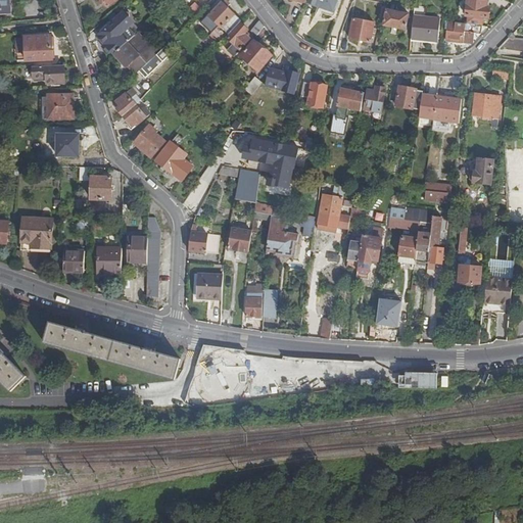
[(9,0),(0,0),(0,14),(11,14),(9,0)]
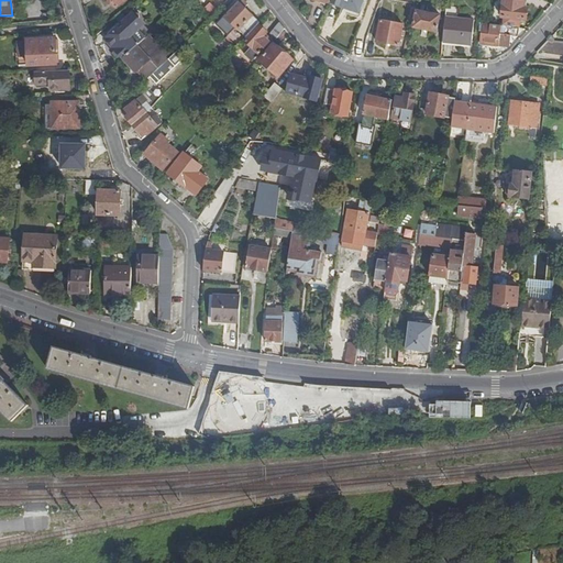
[(249,4),(243,0),(242,0),(227,18),(225,18),(231,23),(246,36),(260,22),(245,8),(249,4)]
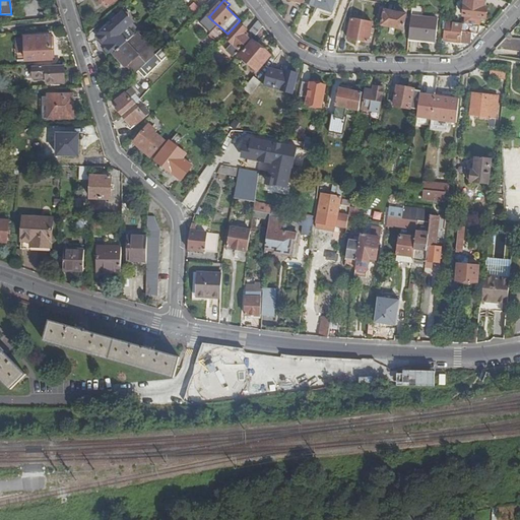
[(465,0),(464,16),(486,18),(488,8),(483,7),(484,2),(478,1),(478,0),(465,0)]
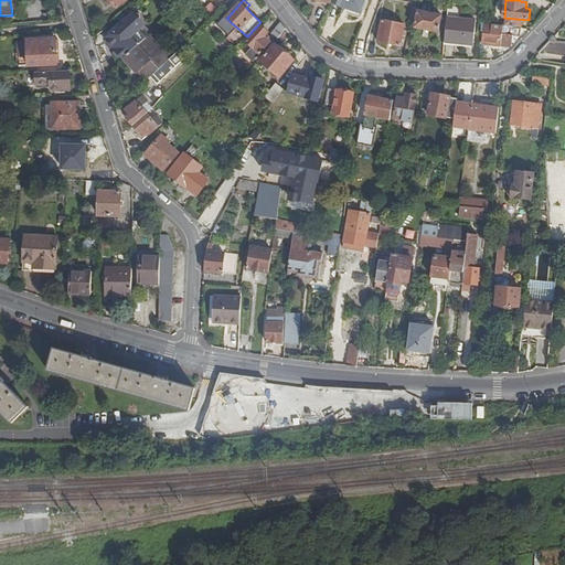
[(212,1),(206,9),(214,14),(220,8),(212,1)]
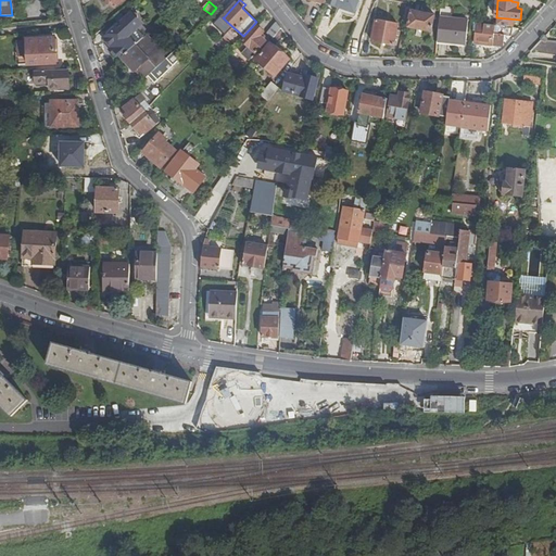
[(436,15),(406,9),(403,26),(431,32),(436,15)]
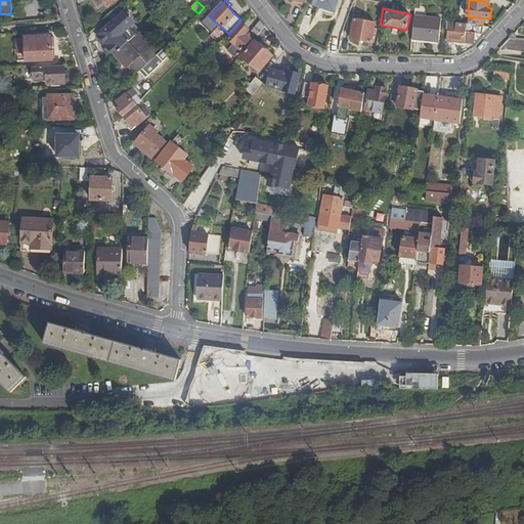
[(130,12),(124,12),(113,23),(108,17),(95,28),(100,34),(98,36),(105,44),(111,49),(115,54),(135,35),(128,28),(134,23),(130,18),(130,12)]
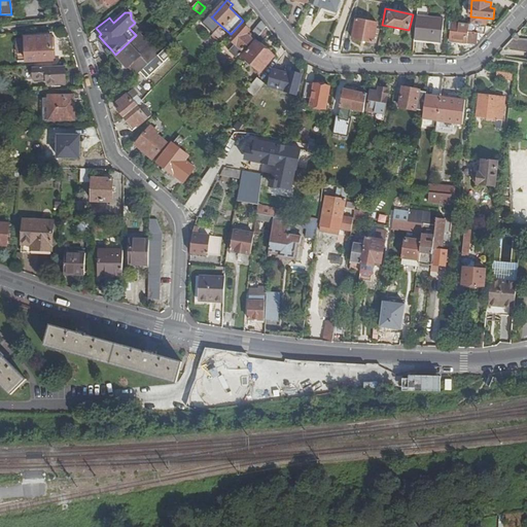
[(210,14),(206,19),(213,25),(216,22),(211,16),(212,16),(210,14)]
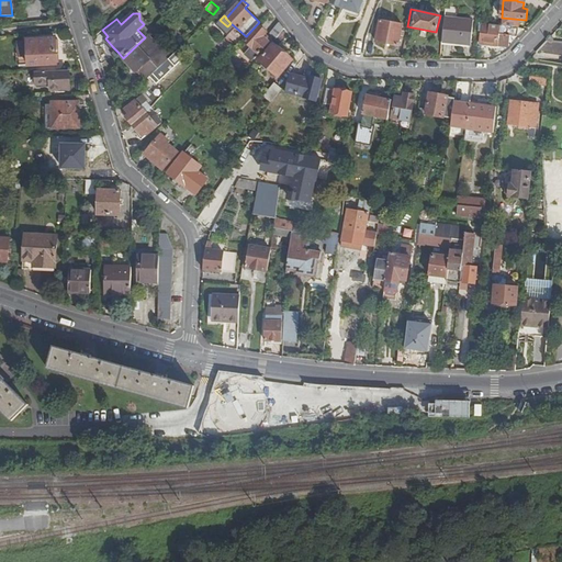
[(473,21),(445,18),(442,42),(471,44),(473,21)]
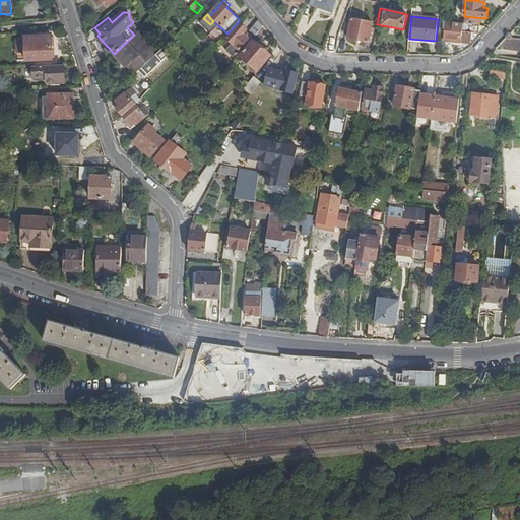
[(372,22),(351,18),(348,39),(369,43),(371,34),(374,34),(374,28),(371,28),(372,22)]
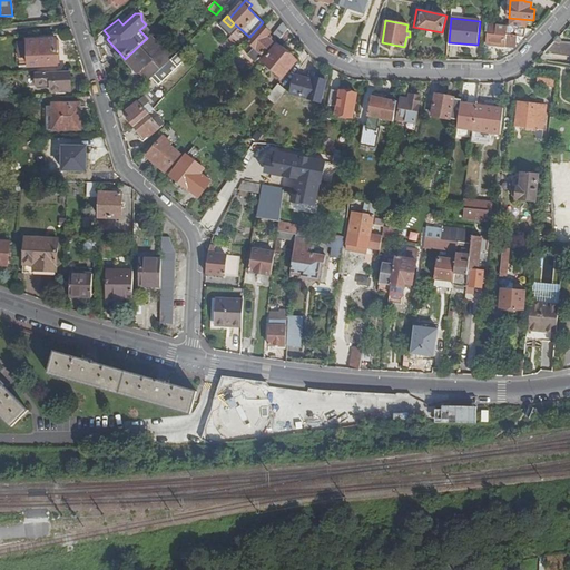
[(288,29),(284,22),(274,33),(281,39),(288,29)]
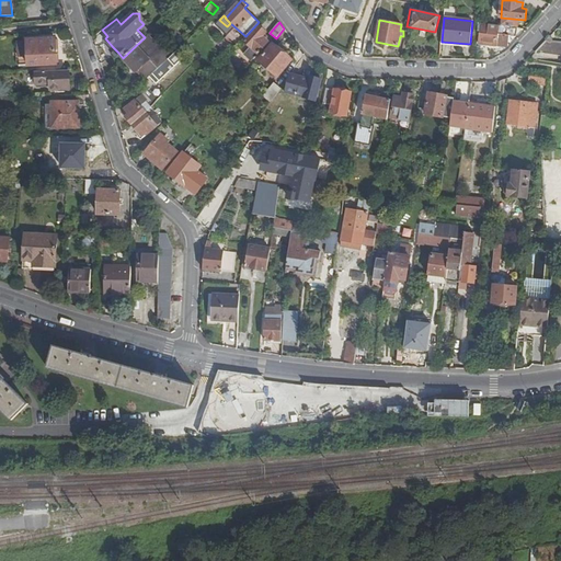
[(499,25),(481,23),(479,44),(496,46),(496,45),(508,46),(510,36),(516,36),(517,29),(499,26),(499,25)]
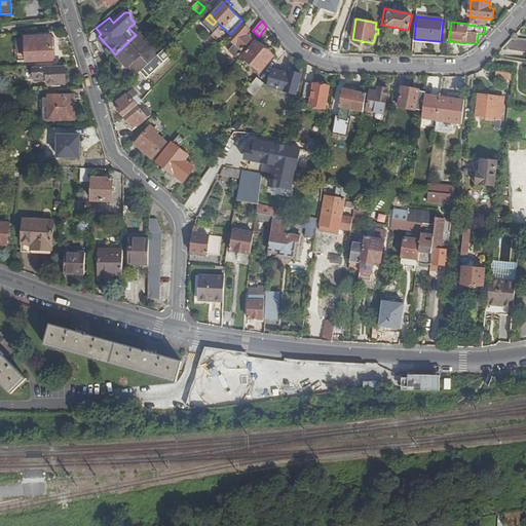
[(250,30),(242,24),(229,38),(235,44),(229,51),(236,58),(252,39),(247,34),(250,30)]
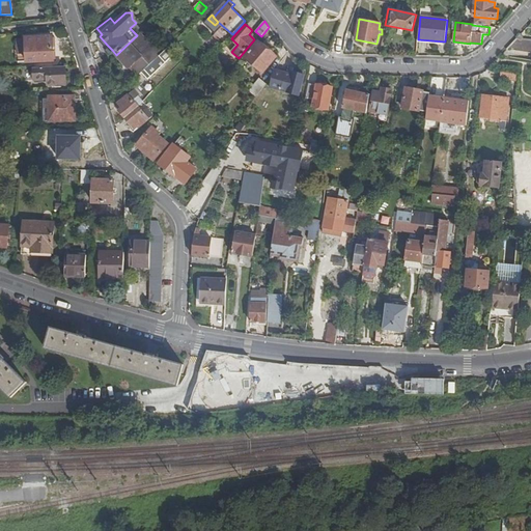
[(154,48),(140,33),(137,35),(116,55),(129,68),(132,65),(140,75),(141,73),(169,47),(163,40),(154,48)]
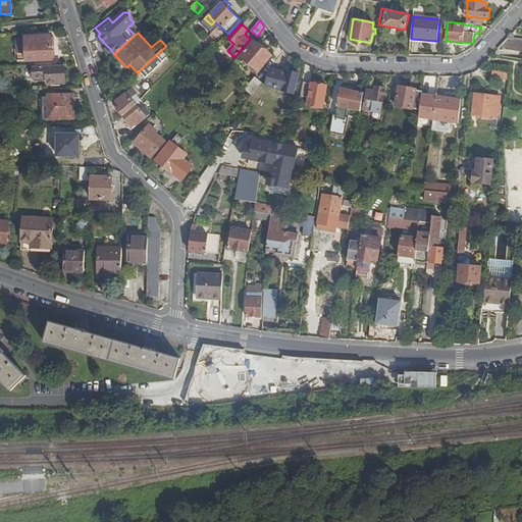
[(52,36),(25,37),(25,39),(27,53),(27,61),(53,60),(52,36)]
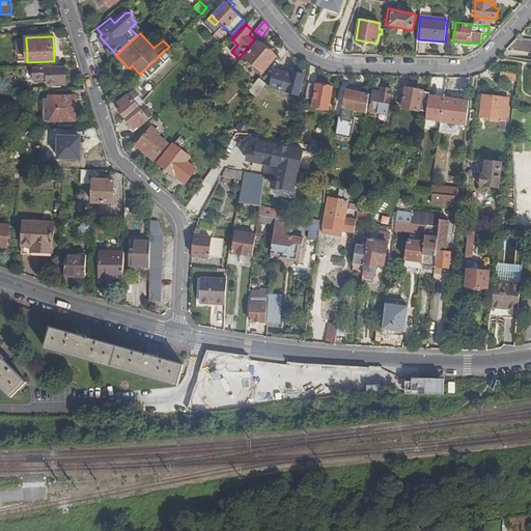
[(530,38),(518,37),(508,47),(530,50),(530,38)]
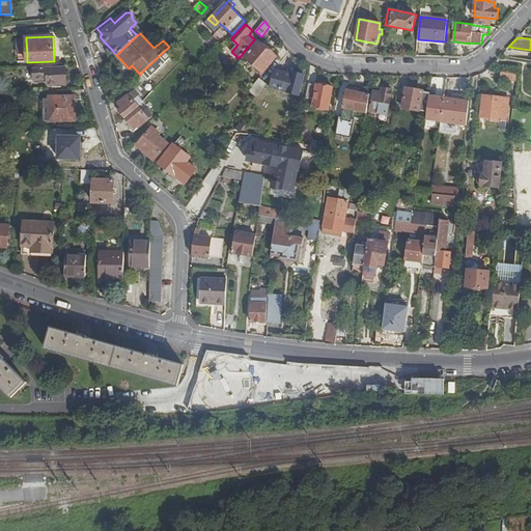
[(26,39),(17,40),(18,54),(27,54),(26,39)]
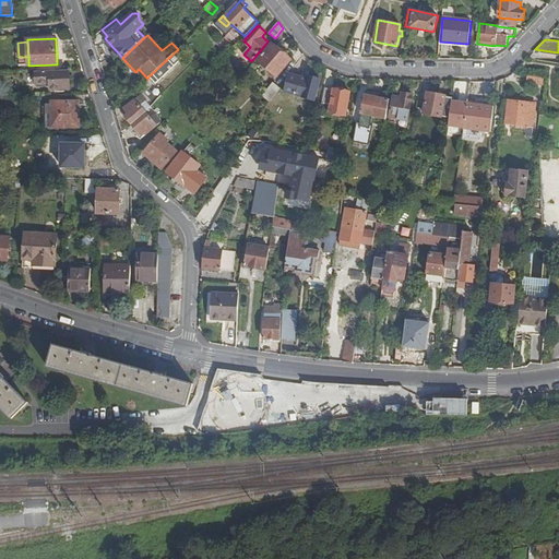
[(272,44),(258,61),(277,78),(292,60),(272,44)]
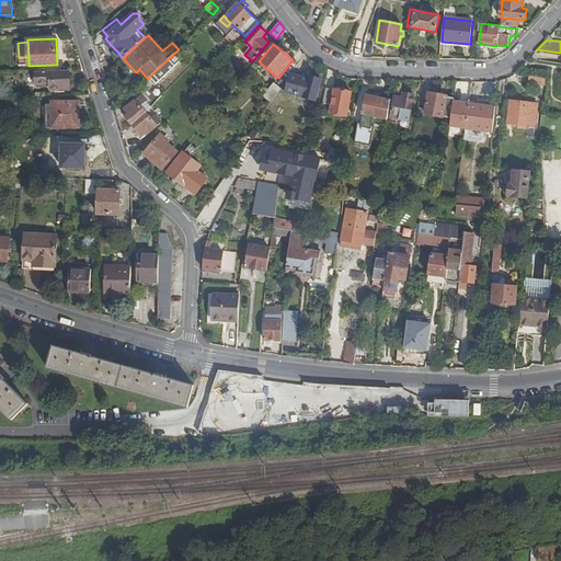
[(185,56),(179,49),(149,77),(156,83),(185,56)]
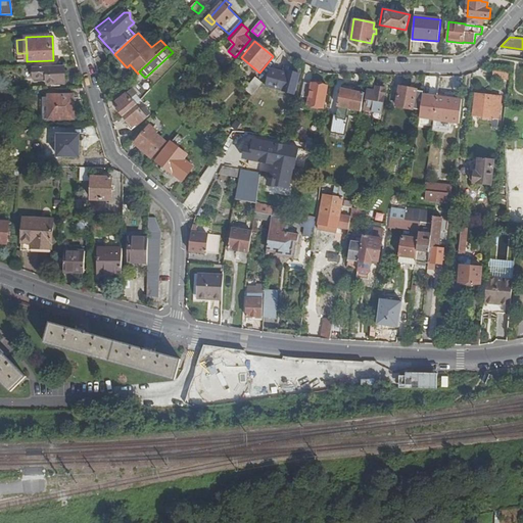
[(64,65),(33,67),(34,79),(47,78),(48,84),(65,83),(64,65)]
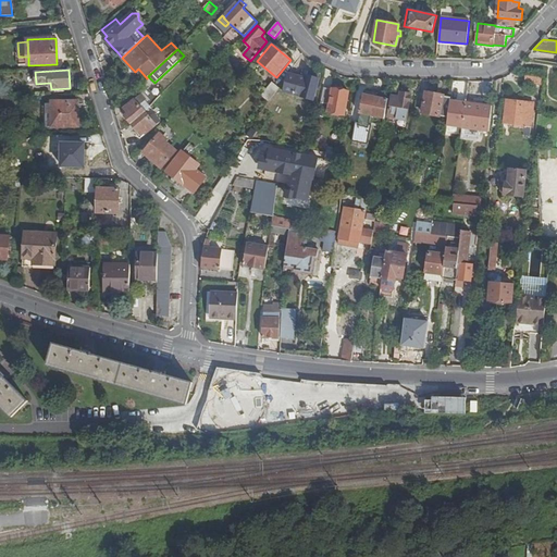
[(301,77),(288,74),(283,91),(313,100),(319,78),(308,76),(307,78),(301,77)]
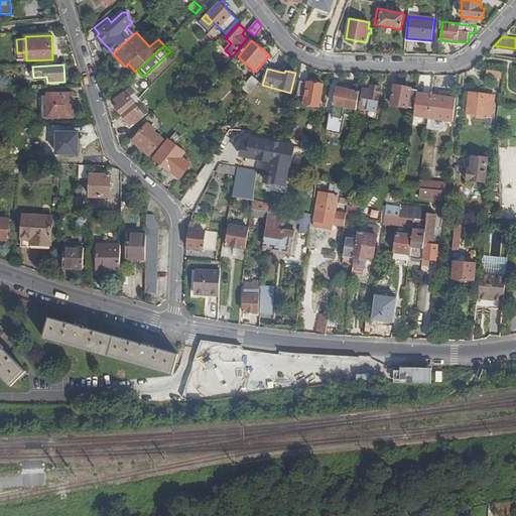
[(502,71),(486,70),(486,77),(501,79),(502,71)]
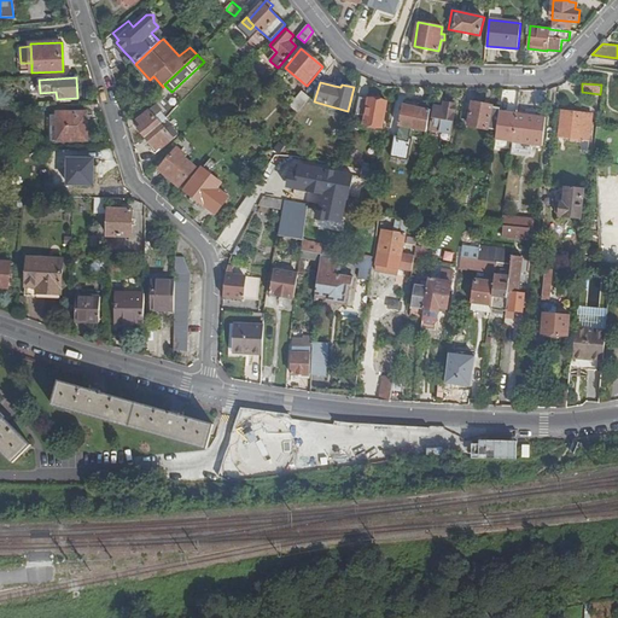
[(310,98),(302,92),(290,105),(298,112),(310,98)]
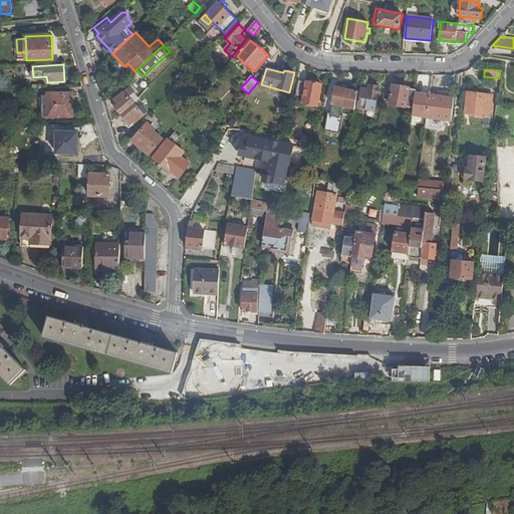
[(306,82),(299,81),(296,94),(303,96),(302,103),(318,106),(322,85),(314,83),(306,82)]
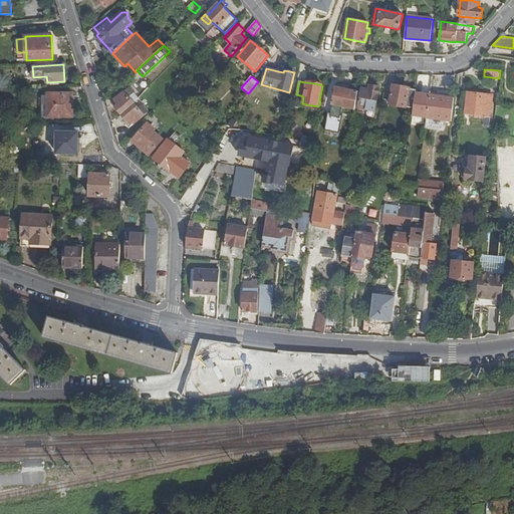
[(416,90),(387,84),(383,99),(391,100),(390,103),(414,108),(416,90)]
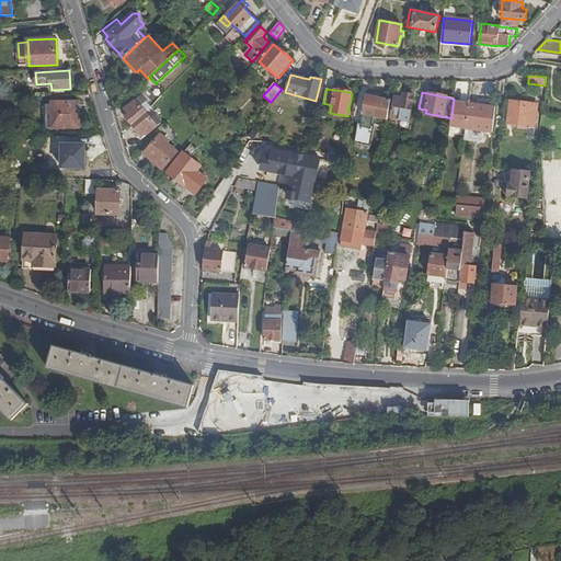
[(393,101),(391,100),(388,113),(391,113),(390,117),(409,121),(414,94),(403,93),(402,98),(395,96),(393,101)]
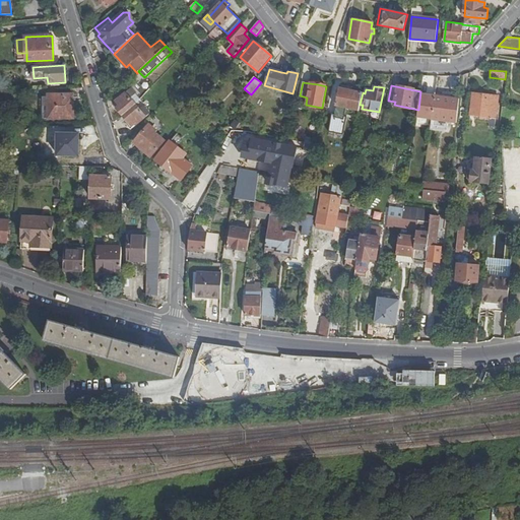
[(132,87),(116,102),(120,106),(117,109),(123,116),(136,105),(131,99),(136,94),(137,93),(132,87)]
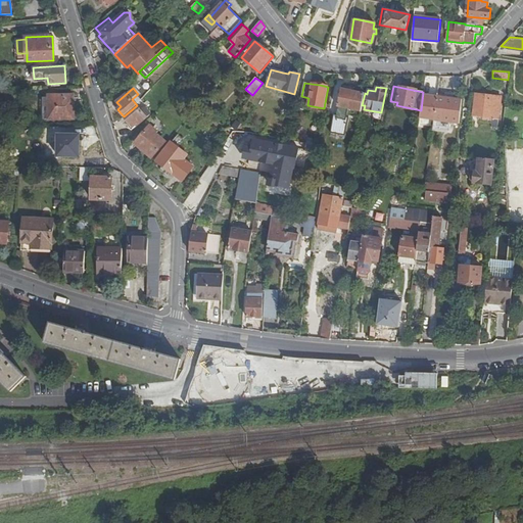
[(365,93),(341,88),(338,106),(361,111),(362,105),(365,93)]
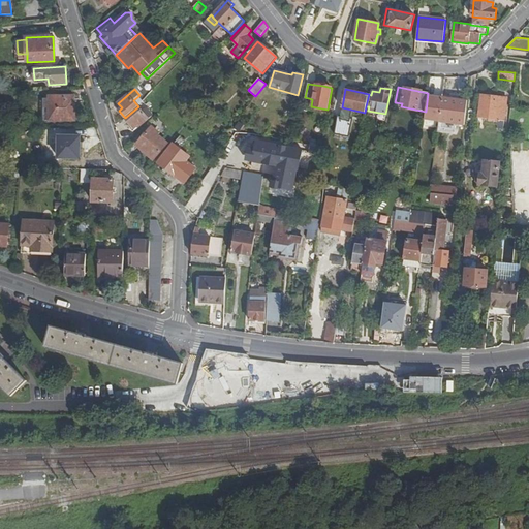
[(441,94),(428,92),(428,93),(426,112),(438,113),(441,94)]
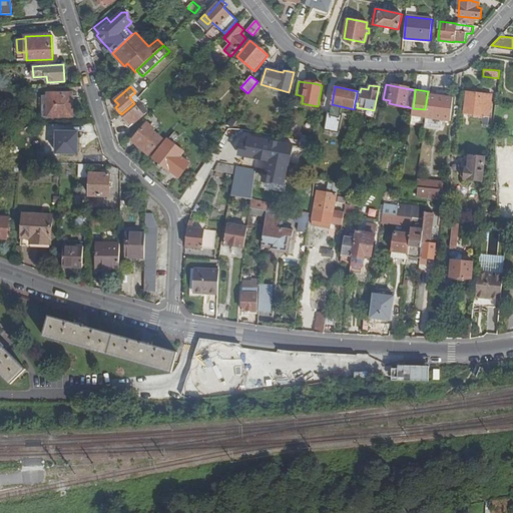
[(488,95),(467,92),(465,113),(481,115),(481,118),(483,120),(482,125),(488,125),(491,100),(488,100),(488,95)]
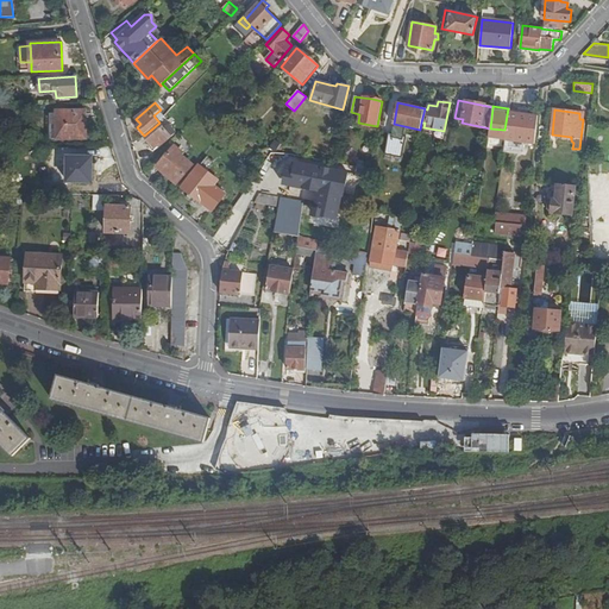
[(86,111),(56,111),(56,114),(57,139),(87,138),(86,111)]
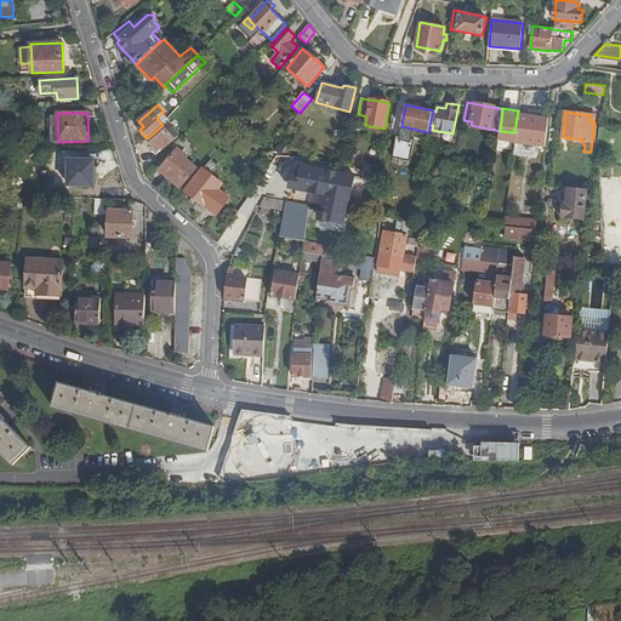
[(163,113),(157,118),(163,125),(167,119),(163,113)]
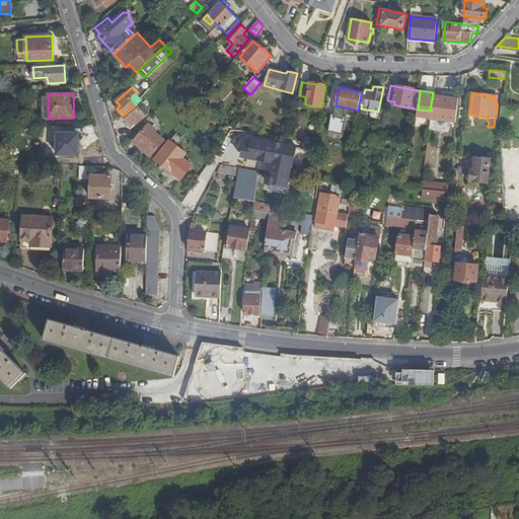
[(458,98),(434,95),(430,127),(446,130),(447,122),(456,123),(458,98)]
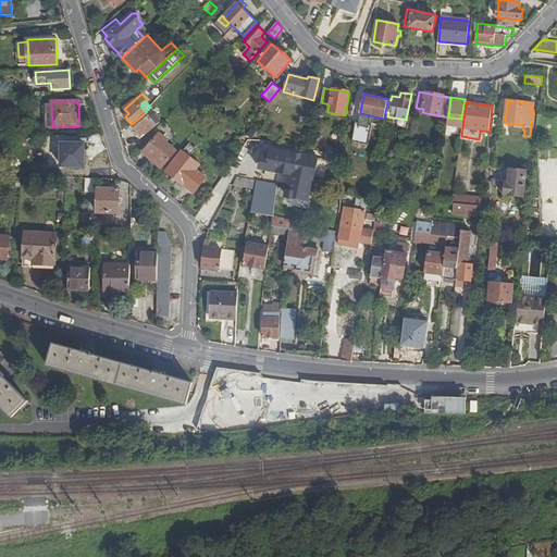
[(150,118),(146,112),(132,124),(138,132),(141,128),(146,134),(160,122),(153,114),(150,118)]
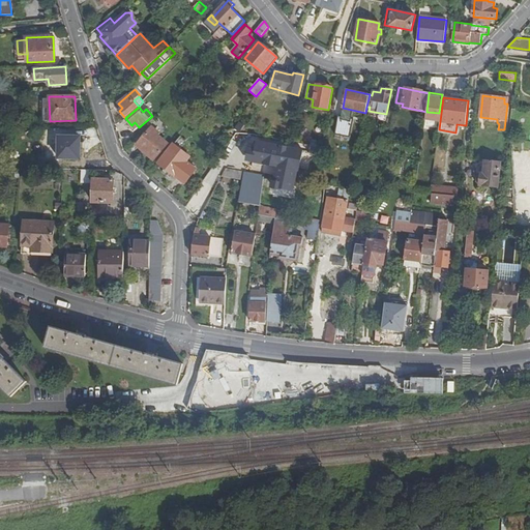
[(337,136),(351,138),(355,111),(346,109),(344,118),(341,117),(337,136)]
